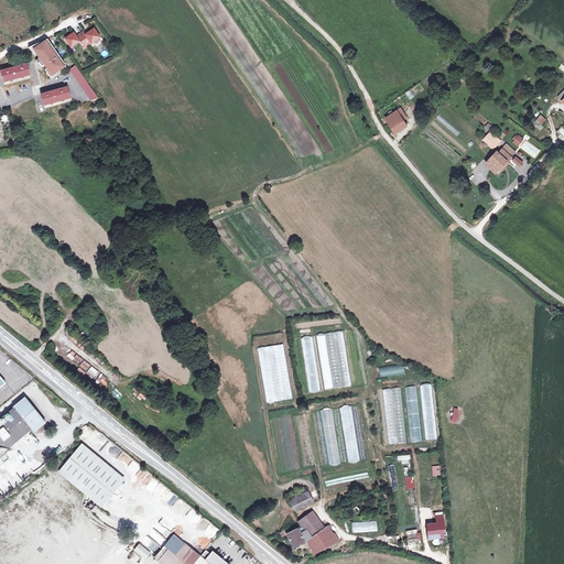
[(82,38),(86,44),(90,42),(91,44),(100,38),(95,30),(86,35),(84,32),(79,34),(82,38)]
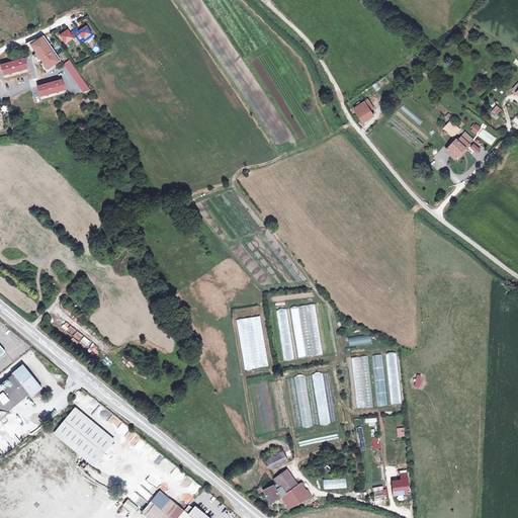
[(75,34),(73,31),(70,33),(68,30),(60,35),(65,44),(73,38),(76,42),(79,40),(75,34)]
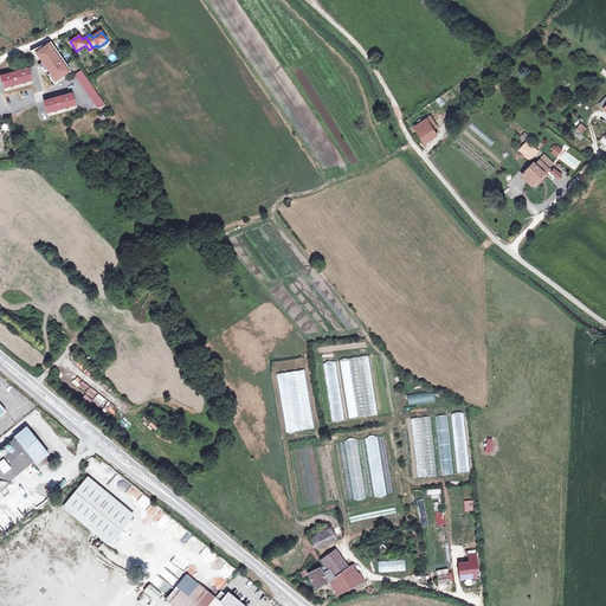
[(47,44),(31,52),(38,60),(40,59),(43,63),(45,66),(42,68),(45,72),(47,70),(50,73),(49,76),(53,83),(69,72),(60,62),(63,60),(55,49),(52,50),(47,44)]
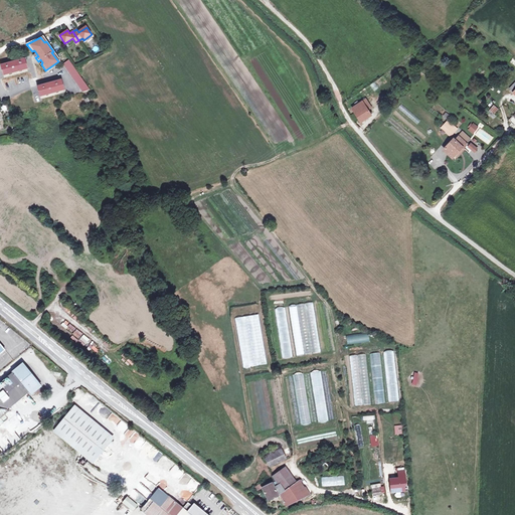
[(51,52),(58,61),(60,60),(53,51),(51,52)]
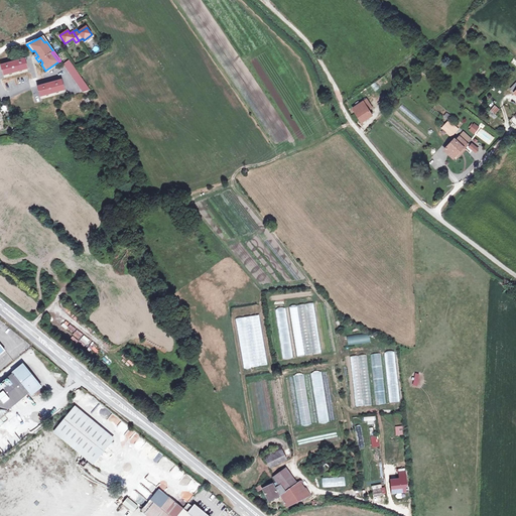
[(3,76),(16,73),(27,69),(24,59),(1,66),(3,76)]
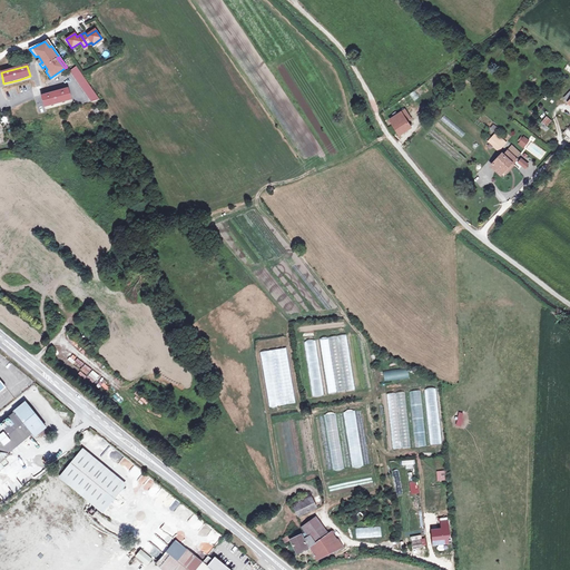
[(98,100),(76,66),(69,71),(89,102),(98,100)]
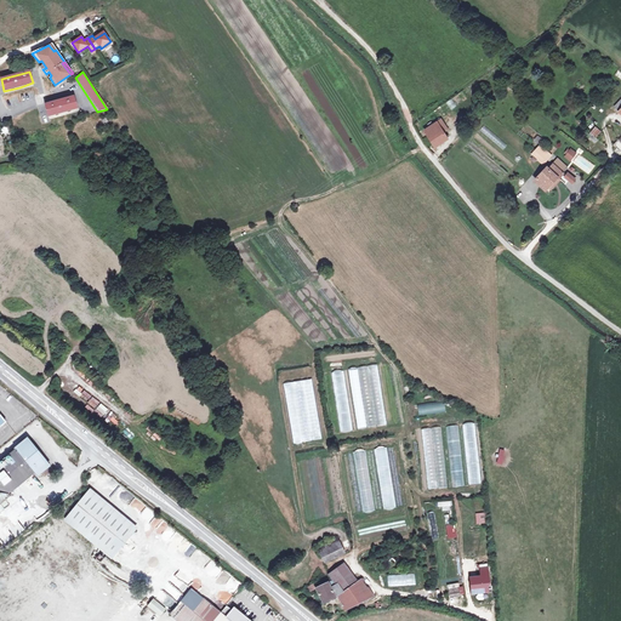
[(74,97),(60,101),(45,104),(49,117),(78,109),(74,97)]
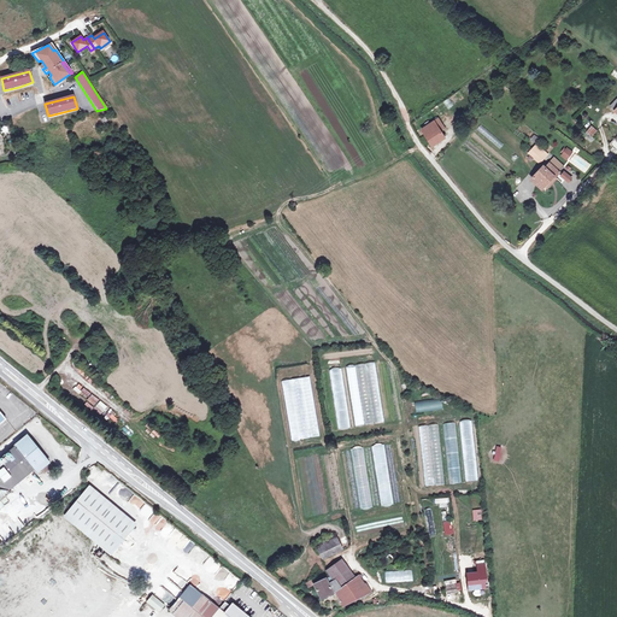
[(423,131),(433,146),(440,141),(439,141),(445,136),(440,131),(442,130),(442,125),(438,118),(427,127),(427,128),(423,131)]
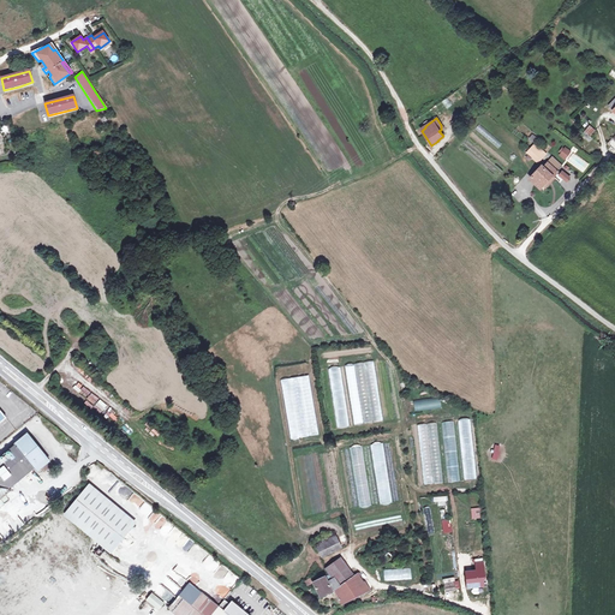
[(589,125),(584,131),(590,136),(595,130),(589,125)]
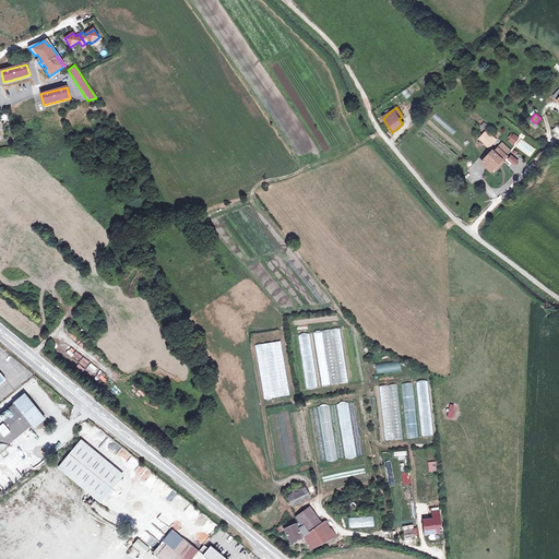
[(440,117),(437,121),(452,135),(454,134),(455,133),(455,131),(440,117)]
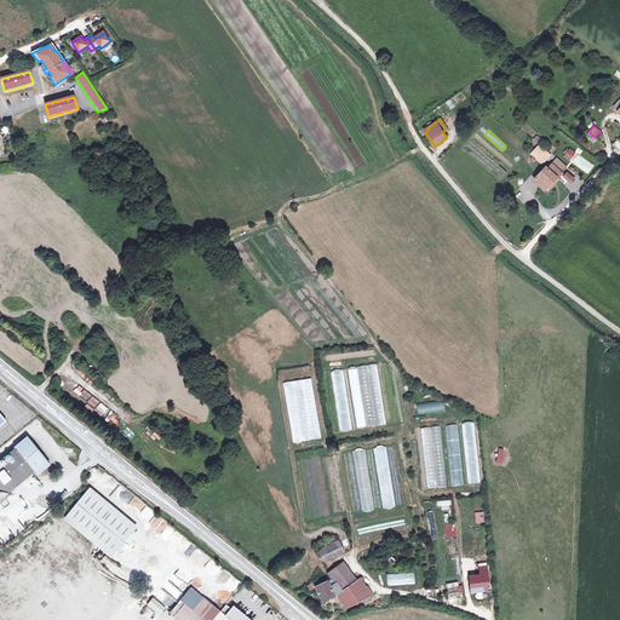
[(543,165),(551,155),(538,144),(529,154),(543,165)]
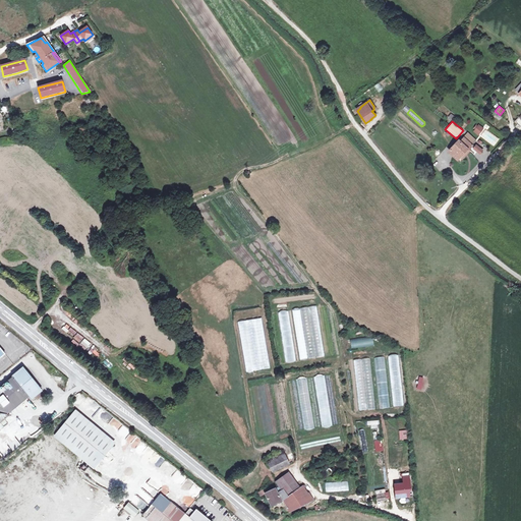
[(483,130),(479,127),(475,132),(479,135),(483,130)]
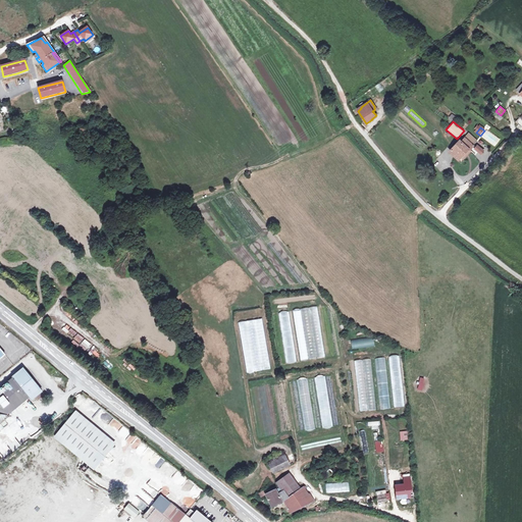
[(469,134),(465,138),(473,145),(476,141),(469,134)]
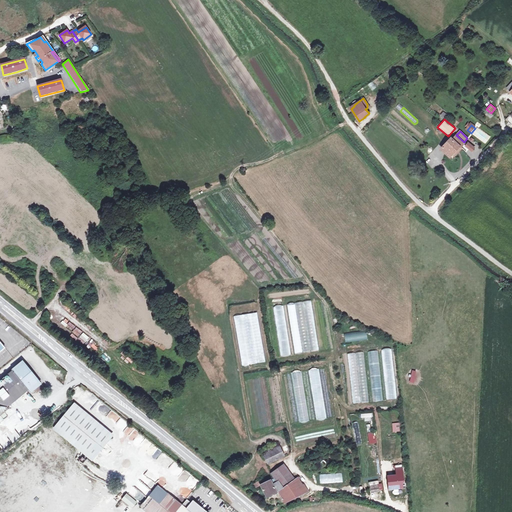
[(450,157),(452,155),(460,146),(461,147),(465,143),(464,142),(456,135),(453,139),(451,138),(441,149),(450,157)]
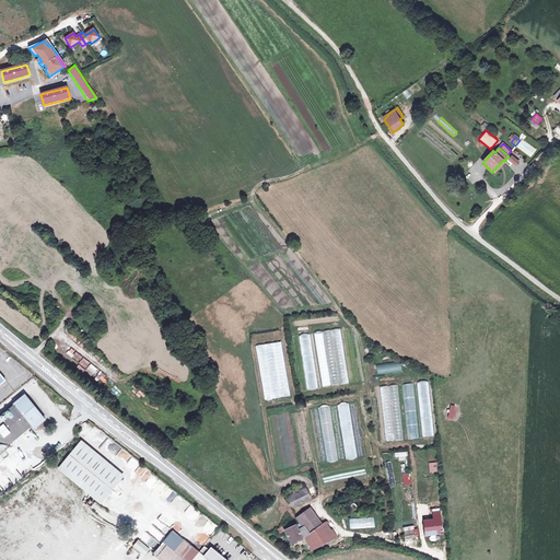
[(513,155),(509,160),(516,166),(520,162),(513,155)]
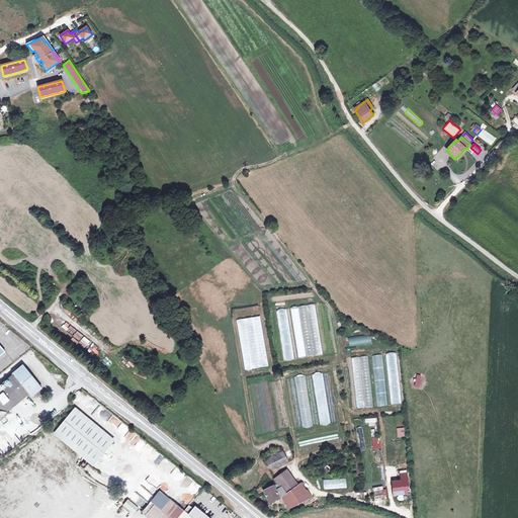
[(465,148),(457,157),(459,158),(467,150),(466,149),(465,148)]
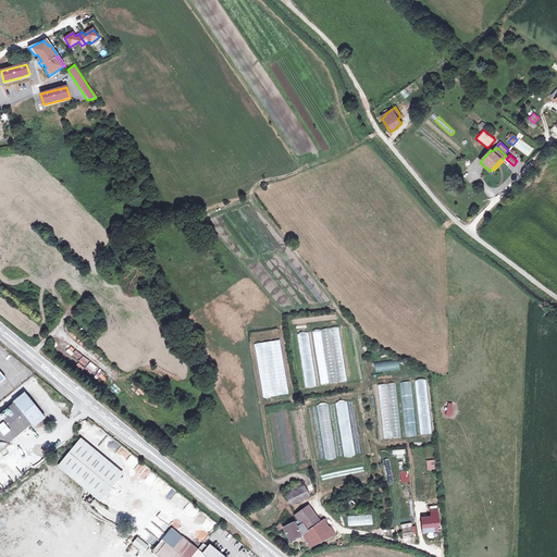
[(313,330),(319,385),(336,383),(331,329),(313,330)]
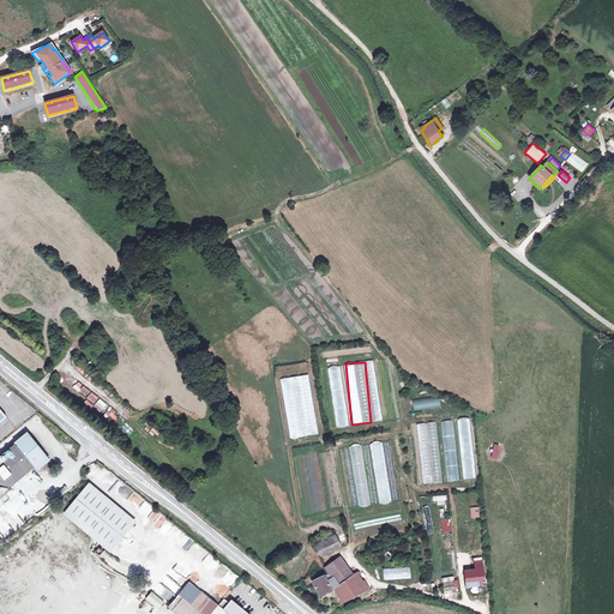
[(383,421),(374,362),(368,363),(377,422),(383,421)]
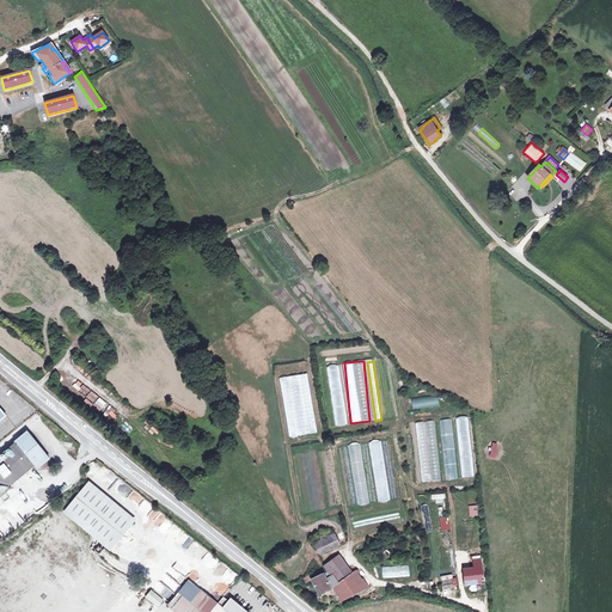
[(340,365),(328,366),(335,426),(347,424),(340,365)]
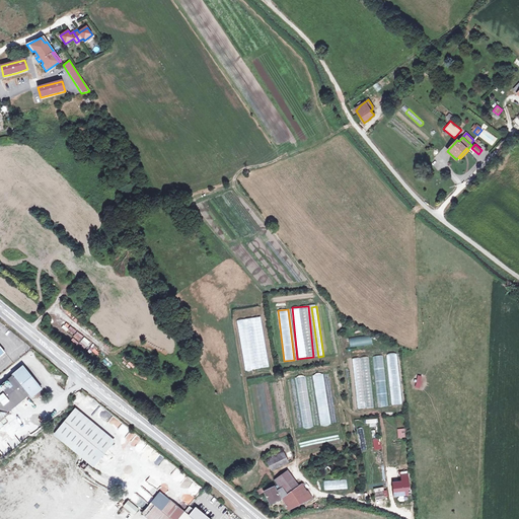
[(80,342),(83,336),(76,331),(73,337),(80,342)]
